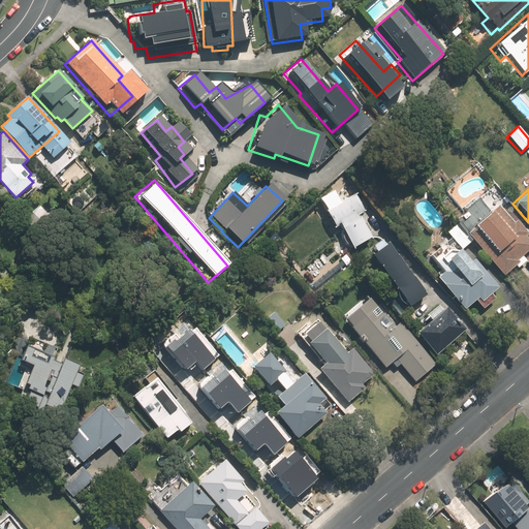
[(342,228),(352,246),(370,237),(358,215),(364,211),(353,193),(324,210),(337,230),(342,228)]
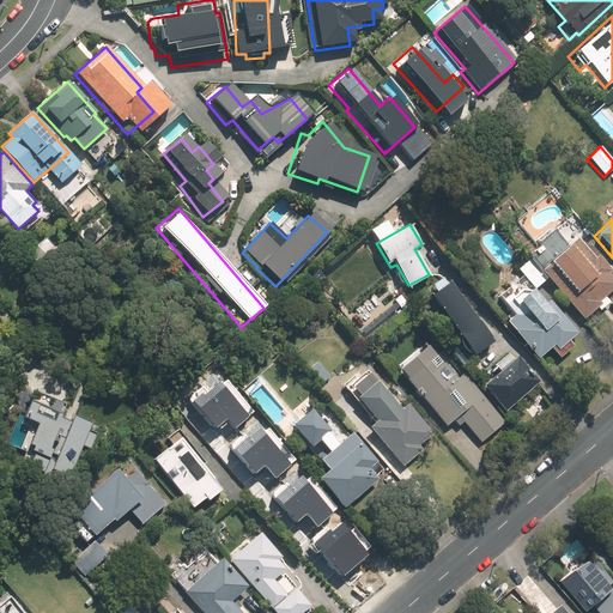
[(530,256),(584,320),(598,308),(600,310),(610,302),(605,296),(612,289),(612,279),(608,273),(612,271),(599,255),(595,258),(578,238),(570,247),(556,230),(539,244),(541,247),(530,256)]
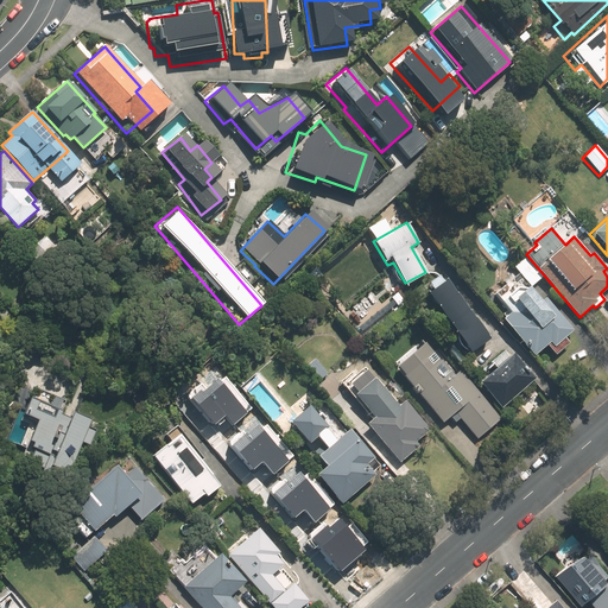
[(64,255),(44,236),(30,252),(49,271),(64,255)]
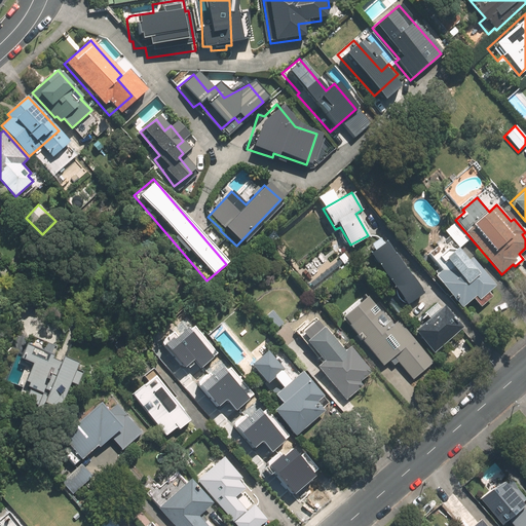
[(443,271),(437,277),(462,307),(473,298),(481,306),(492,297),(488,292),(496,286),(472,258),(468,260),(458,248),(468,239),(454,223),(445,231),(450,237),(429,255),(443,271)]
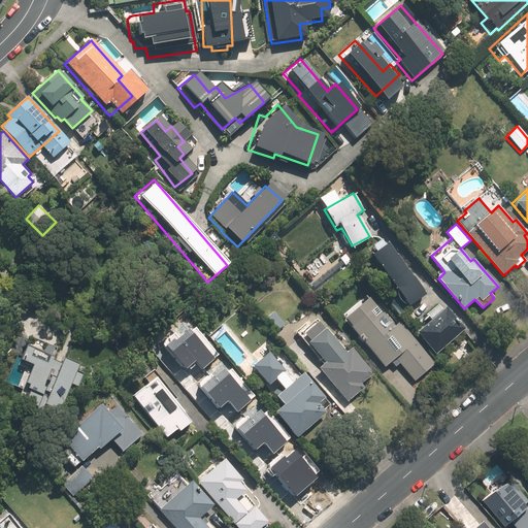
[(385,245),(382,240),(372,246),(376,252),(372,255),(409,306),(426,294),(389,242),(385,245)]
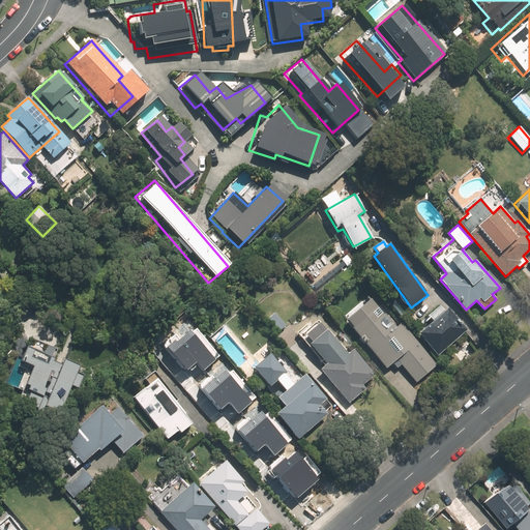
[(313,283),(307,288),(315,296),(321,292),(313,283)]
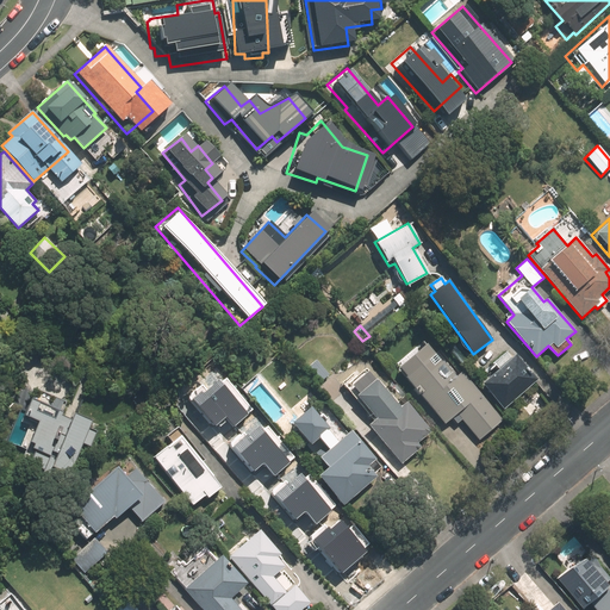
[(405,378),(444,424),(452,417),(458,424),(462,419),(479,440),(503,419),(462,372),(455,378),(427,344),(399,368),(406,377),(405,378)]
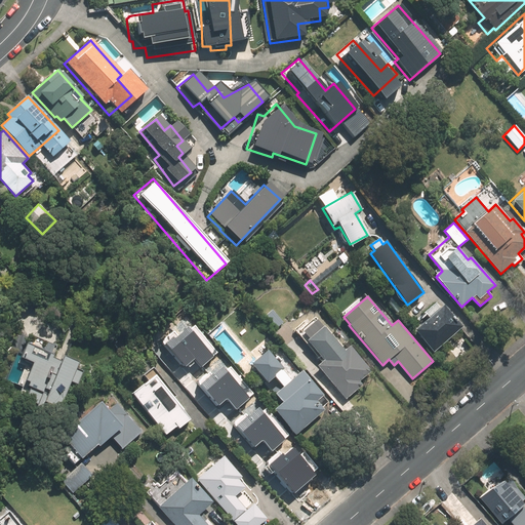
[(439,308),(435,303),(422,314),(427,319),(413,331),(433,353),(461,327),(442,306),(439,308)]
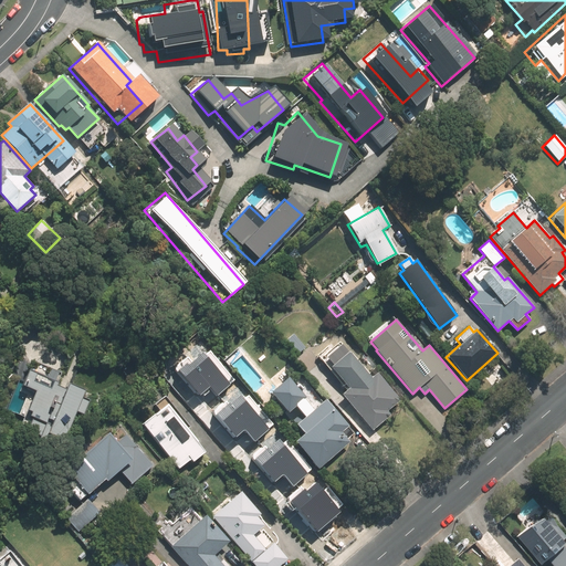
[(342,395),(373,430),(389,415),(387,411),(399,401),(376,374),(370,379),(338,342),(320,358),(347,390),(342,395)]
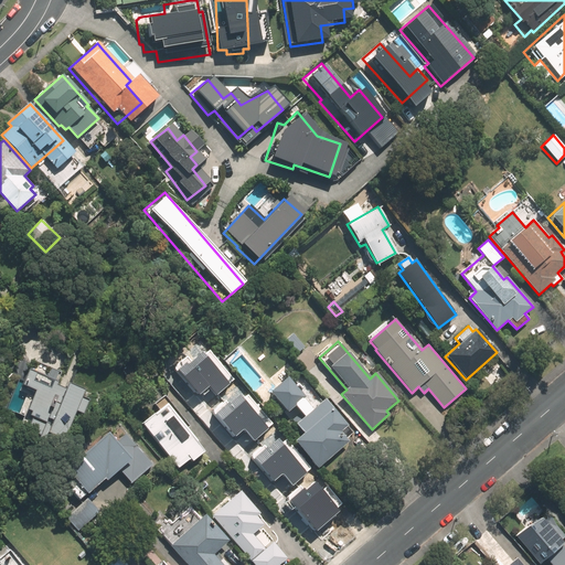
[(61,372),(32,361),(20,391),(27,393),(18,414),(23,416),(16,436),(27,441),(31,432),(63,444),(84,391),(67,383),(65,388),(55,385),(61,372)]
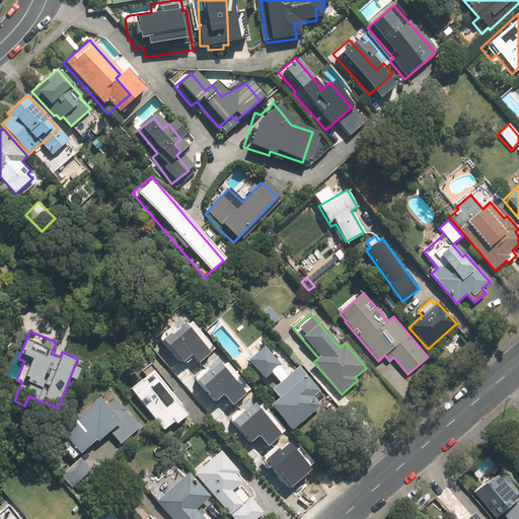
[(319,391),(298,366),(293,371),(280,357),(271,365),(261,353),(247,364),(279,399),(270,406),(291,430),(320,404),(318,402),(323,398),(318,392),(319,391)]
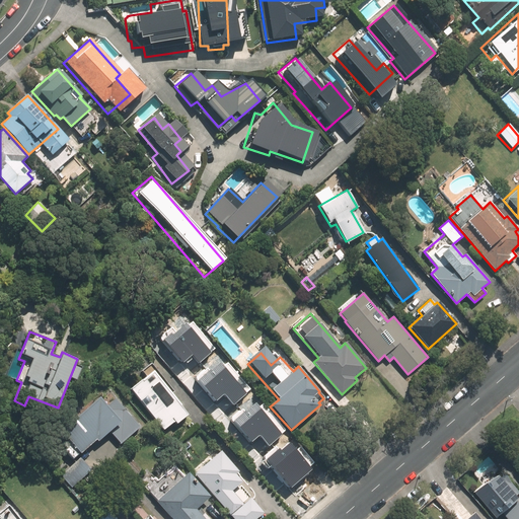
[(146,376),(131,388),(163,430),(174,421),(176,424),(188,415),(170,394),(173,392),(151,364),(142,371),(146,376)]
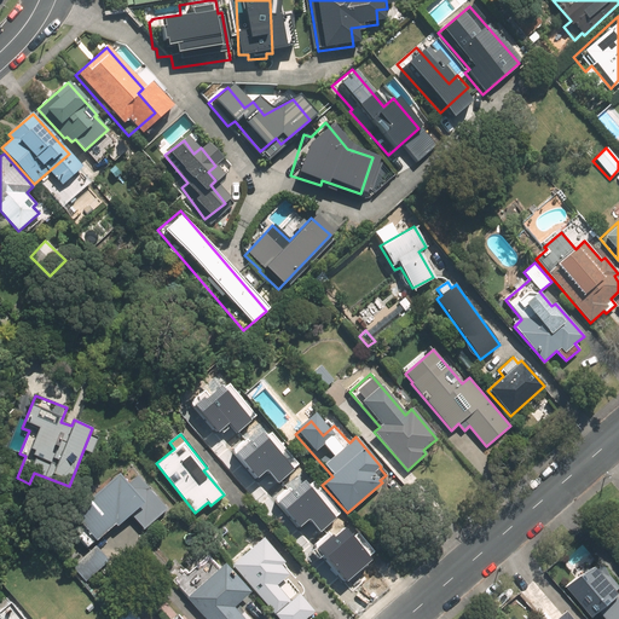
[(138,497),(119,475),(73,514),(81,525),(73,532),(86,547),(94,539),(96,542),(115,525),(116,526),(131,514),(143,528),(165,510),(148,490),(145,492),(144,491),(138,497)]
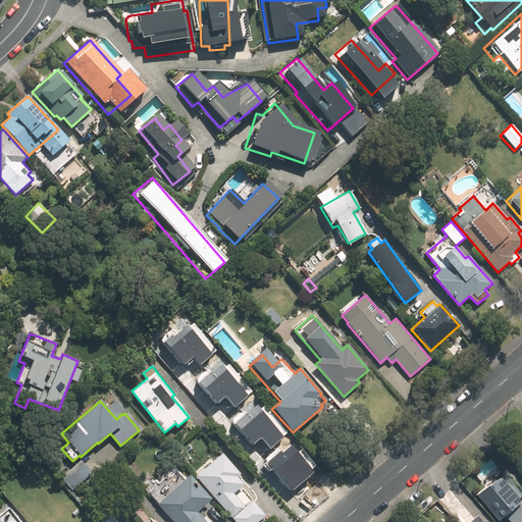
[(258,441),(248,451),(272,478),(283,470),(277,464),(292,452),(302,464),(311,457),(299,442),(293,448),(270,421),(261,429),(258,425),(250,432),(258,441)]
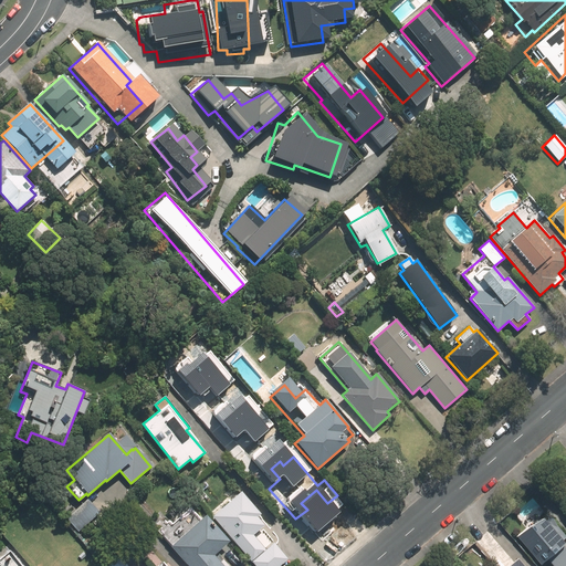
[(239,493),(211,517),(237,547),(261,527),(254,519),(259,515),(239,493)]
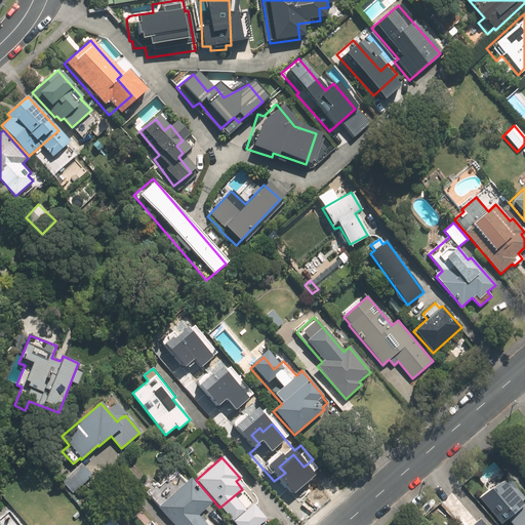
[(62,481),(72,493),(91,476),(81,463),(62,481)]
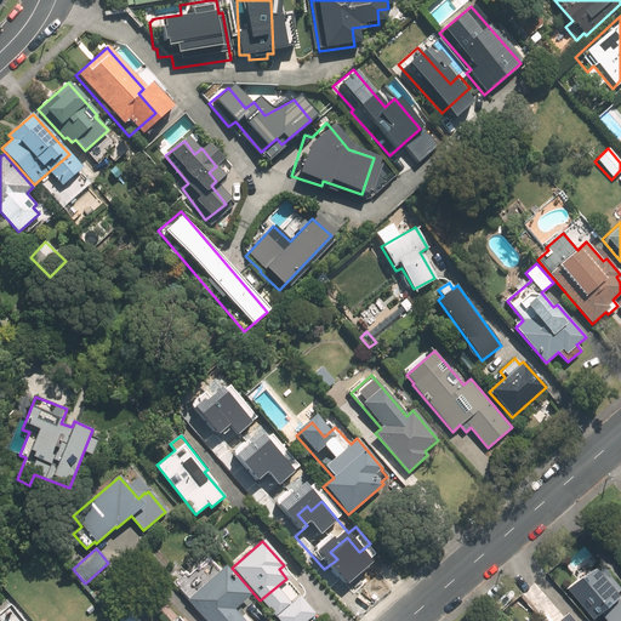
[(556,575),(594,620),(620,598),(584,552),(556,575)]
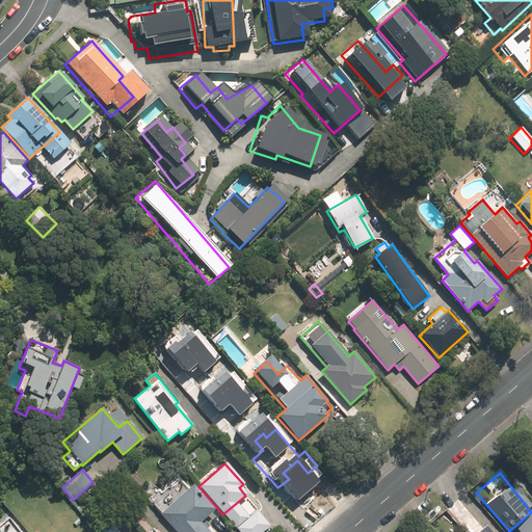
[(151,502),(177,531),(208,531),(200,522),(214,509),(193,485),(173,503),(163,491),(151,502)]
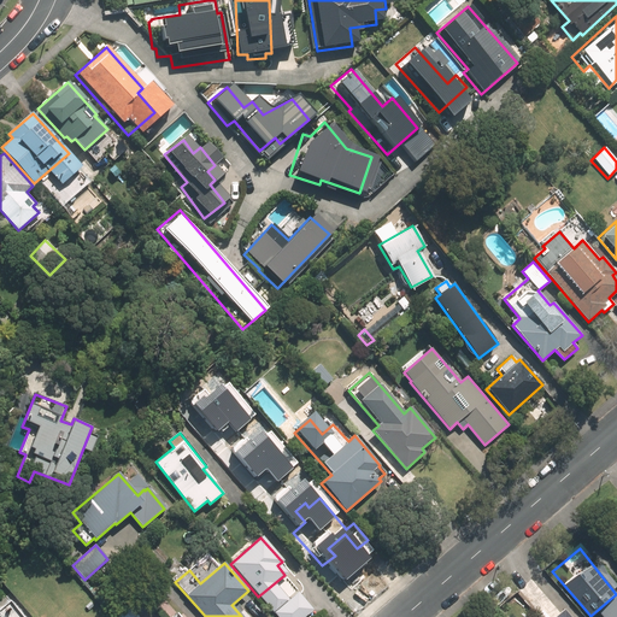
[(157,616),(141,598),(117,616),(157,616)]
